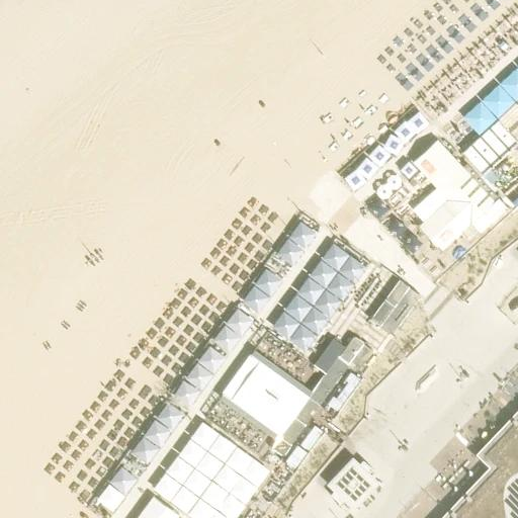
[(457,172),(431,144),(406,167),(440,204),(411,232),(434,257),(456,237),(465,247),(503,212),(461,168),(457,172)]
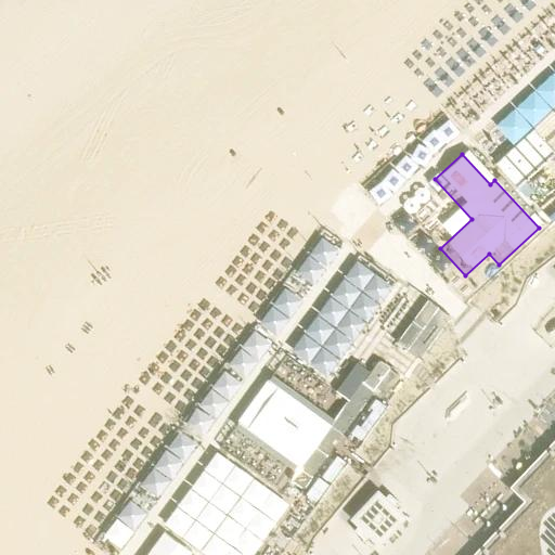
[(427,299),(371,259),(330,315),(345,326),(355,313),(396,343),(427,299)]
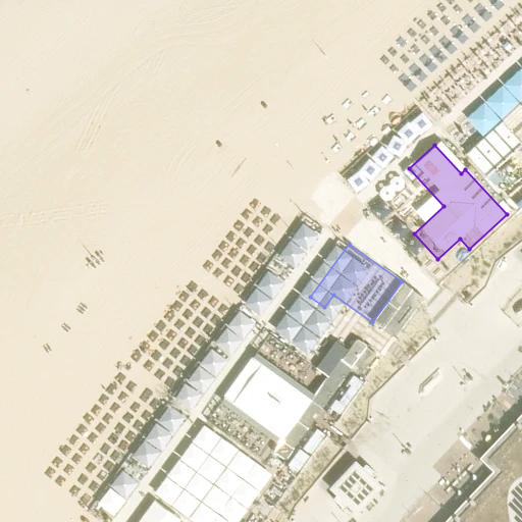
[(326,381),(265,336),(221,397),(281,440),(273,453),(283,461),(338,385),(328,378),(326,381)]
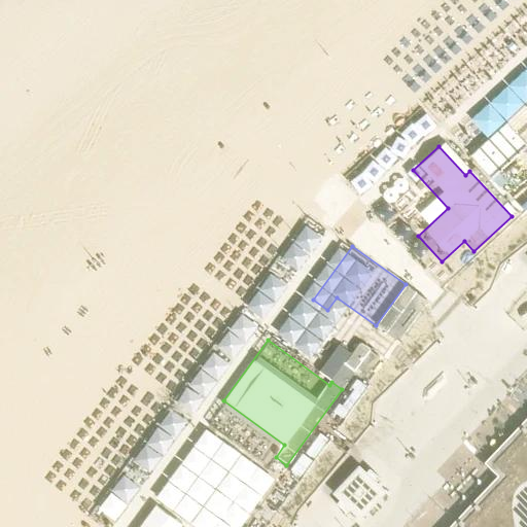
[(526,526),(526,426),(486,469),(499,483),(457,526),(526,526)]
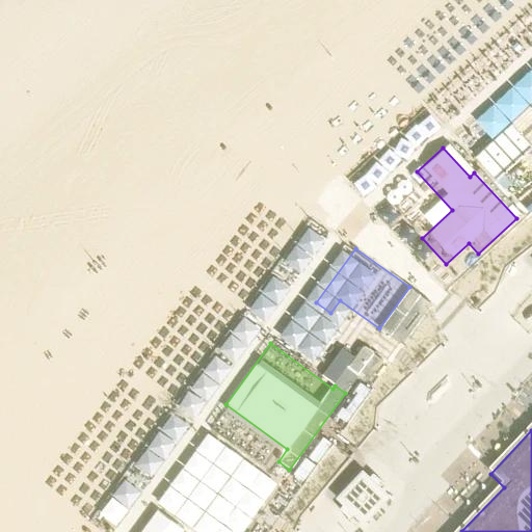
[(351,513),(362,524),(389,496),(378,486),(382,482),(372,472),(368,476),(361,469),(334,497),(342,505),(339,508),(348,517),(351,513)]
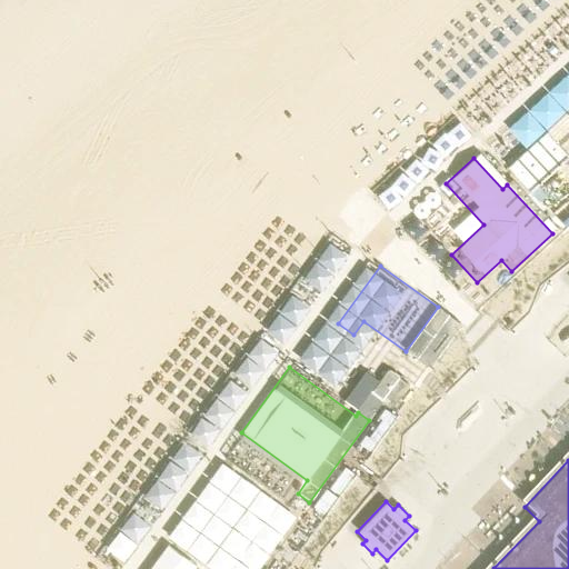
[(167,568),(178,556),(163,545),(146,568),(209,568),(189,555),(182,562),(185,563),(179,568),(167,568)]
